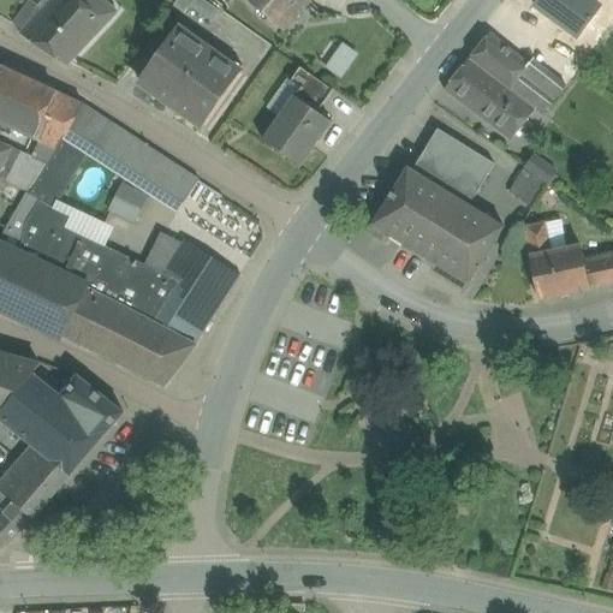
[(27,0),(12,21),(23,28),(41,10),(27,0)]
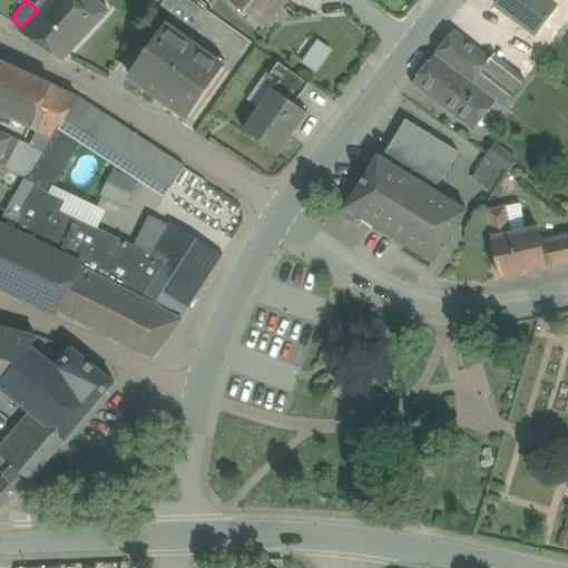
[(21,26),(17,30),(60,60),(87,32),(50,0),(46,0),(38,9),(21,26)]
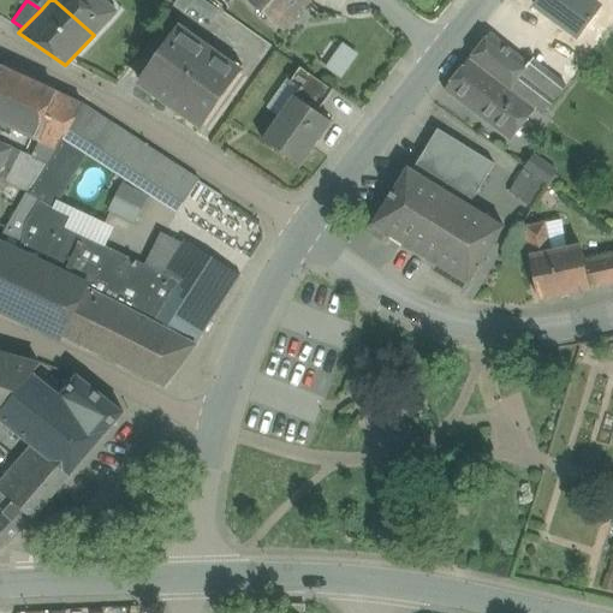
[(115,11),(103,0),(54,0),(94,35),(115,11)]
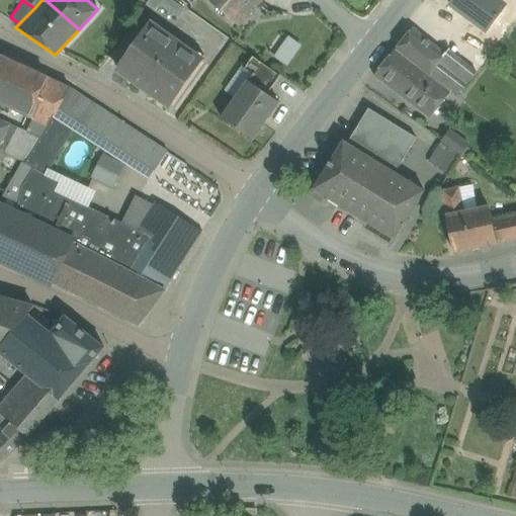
[(147,0),(145,3),(155,10),(159,5),(162,0),(147,0)]
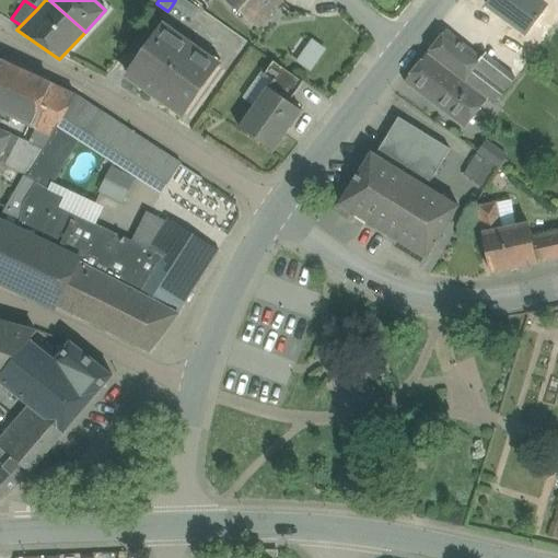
[(198,8),(187,0),(175,0),(172,6),(192,19),(198,8)]
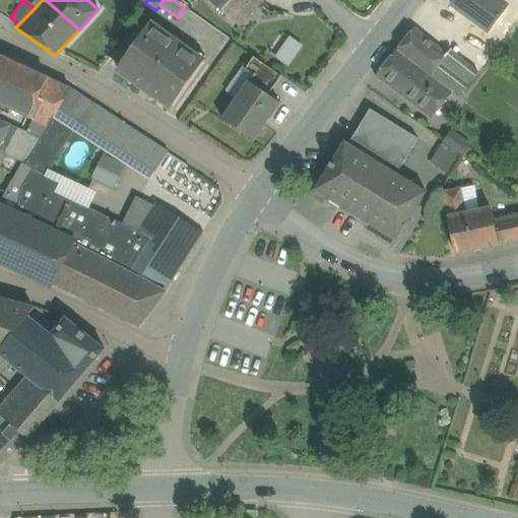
[(207,0),(234,22),(253,0),(255,0),(258,2),(260,0),(207,0)]
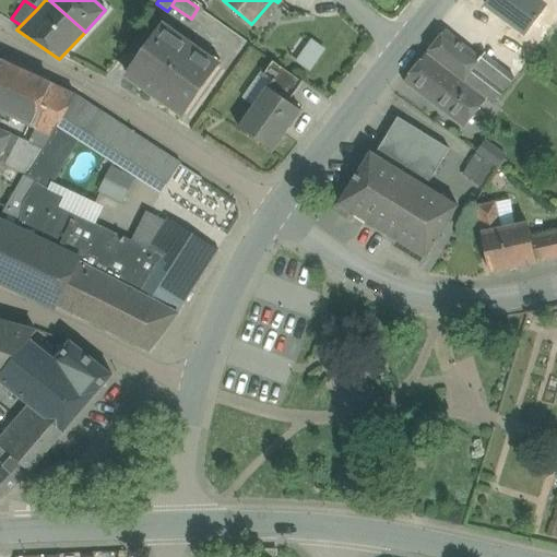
[(467,0),(504,27),(519,39),(541,11),(548,0),(467,0)]
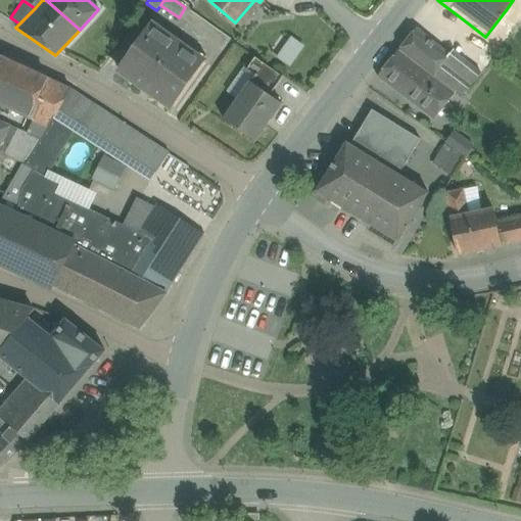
[(513,0),(506,10),(519,19),(520,20),(520,0),(513,0)]
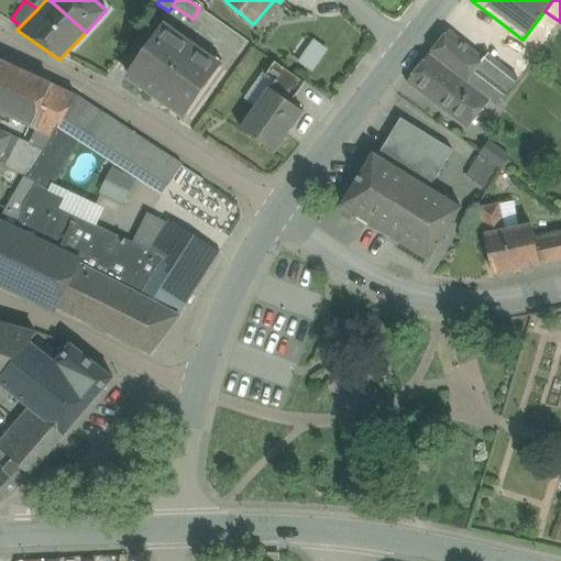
[(559,21),(545,11),(523,40),(507,28),(482,59),(465,80),(490,99),(494,102),(497,105),(538,52),(536,51),(559,21)]
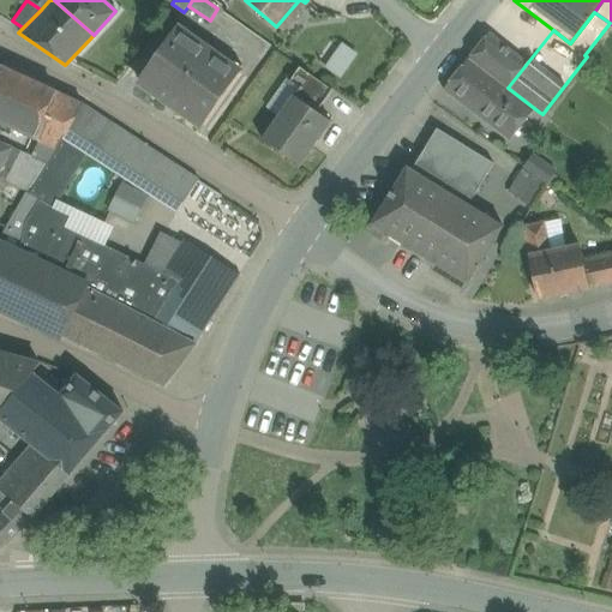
[(238,72),(175,27),(138,79),(202,124),(238,72)]
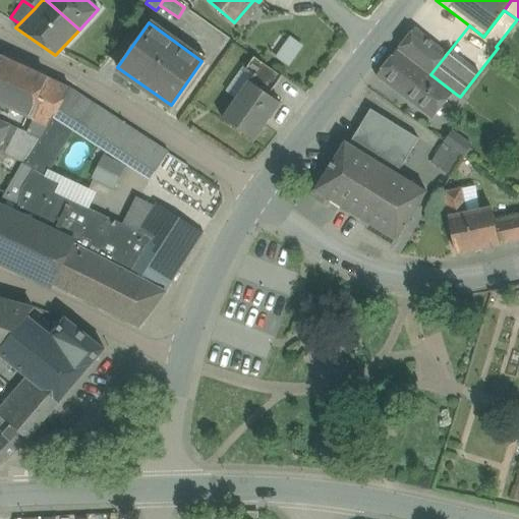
[(446,55),(412,27),(396,48),(430,74),(446,55)]
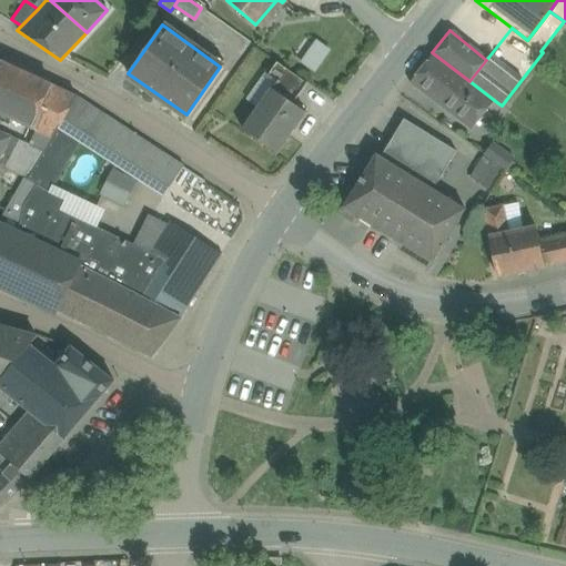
[(312,37),(301,62),(317,69),(329,44),(312,37)]
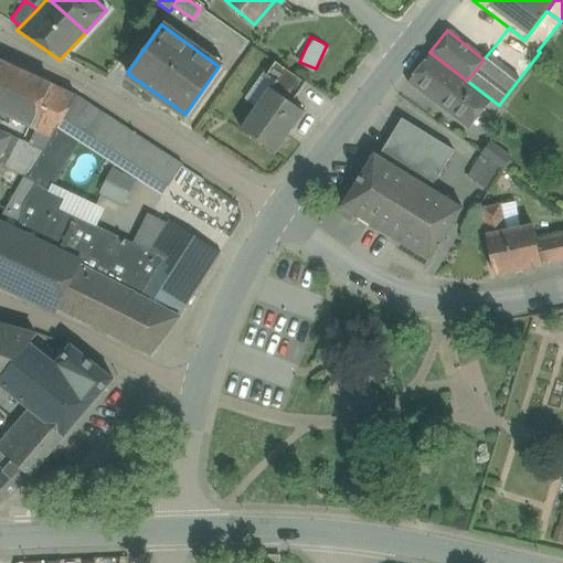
[(491,99),(429,52),(406,81),(468,129),(491,99)]
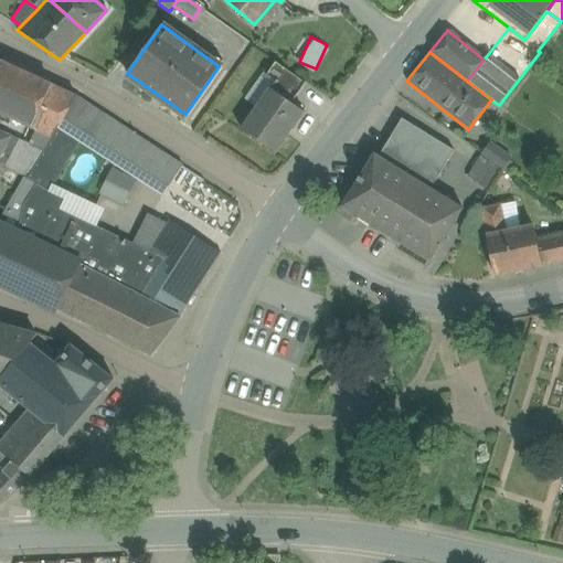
[(0,112),(16,119),(38,77),(0,61),(0,112)]
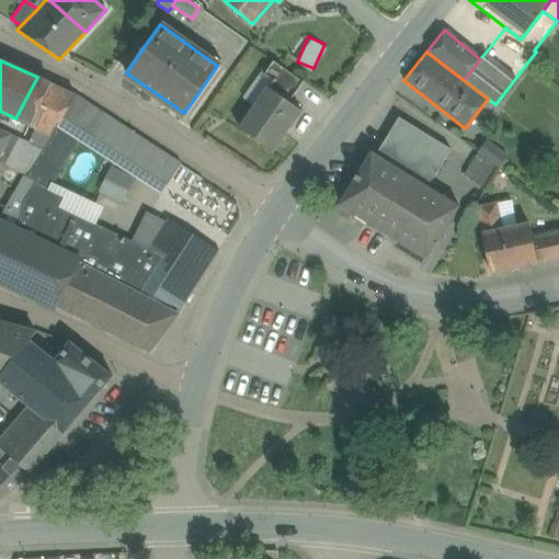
[(303,81),(273,60),(265,72),(273,78),(267,87),(288,101),(303,81)]
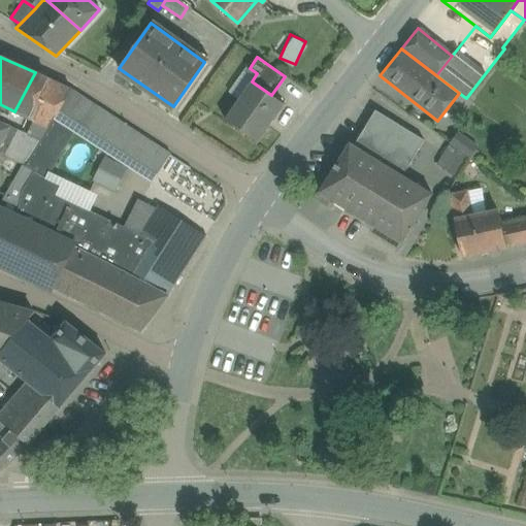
[(229,93),(238,100),(252,81),(257,73),(250,68),(247,67),(229,93)]
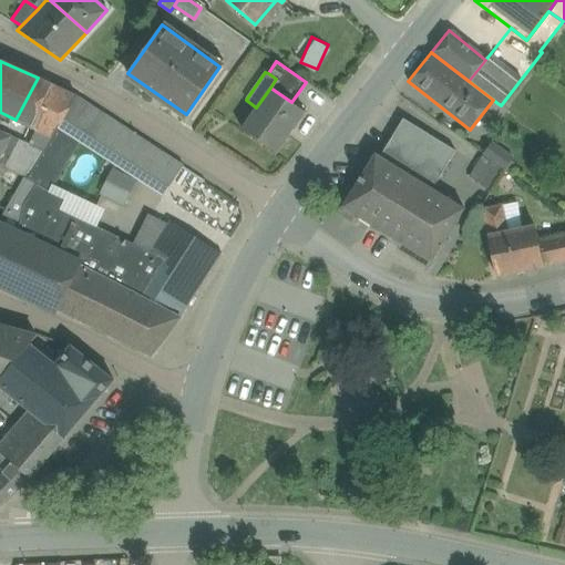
[(38,78),(16,120),(50,136),(53,132),(75,95),(38,78)]
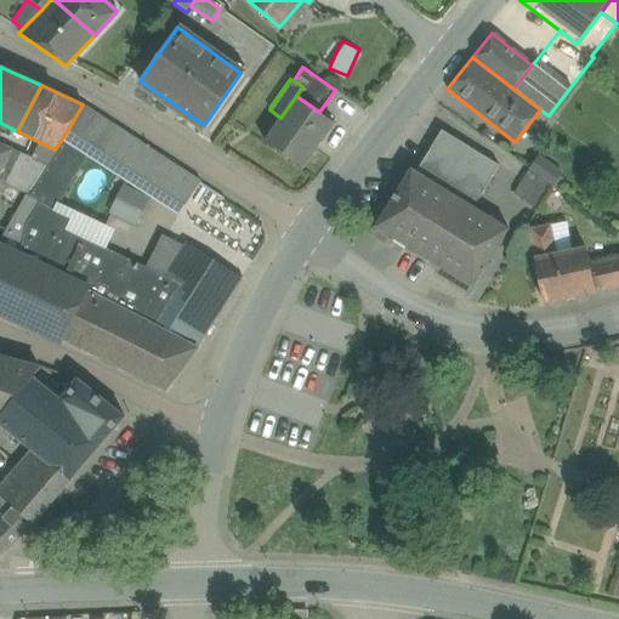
[(319,112),(296,96),(280,118),(265,140),(301,165),(333,121),(319,112)]
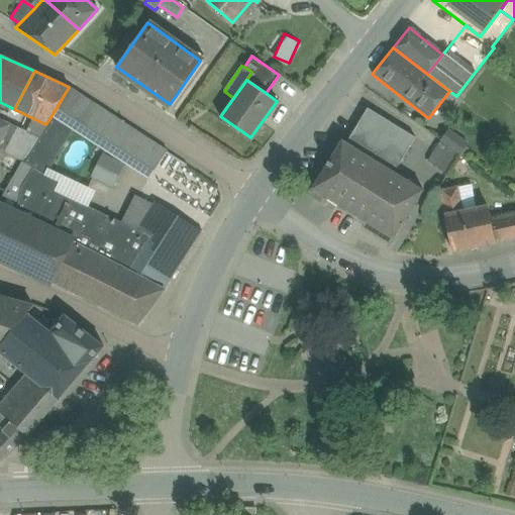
[(79,94),(69,87),(48,120),(38,136),(37,137),(24,159),(22,159),(12,173),(14,173),(10,180),(22,186),(79,94)]
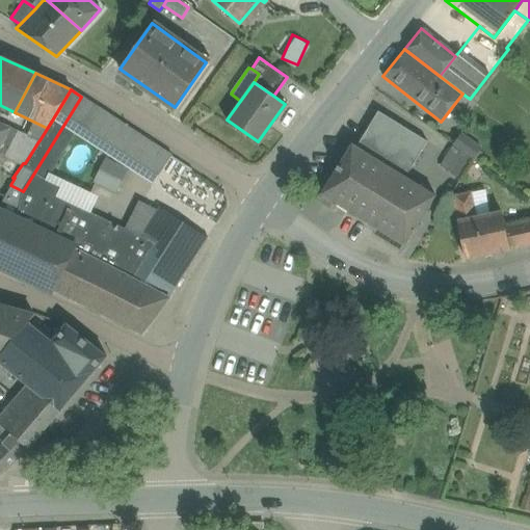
[(81,97),(23,191),(34,196),(45,180),(48,176),(75,131),(91,103),(81,97)]
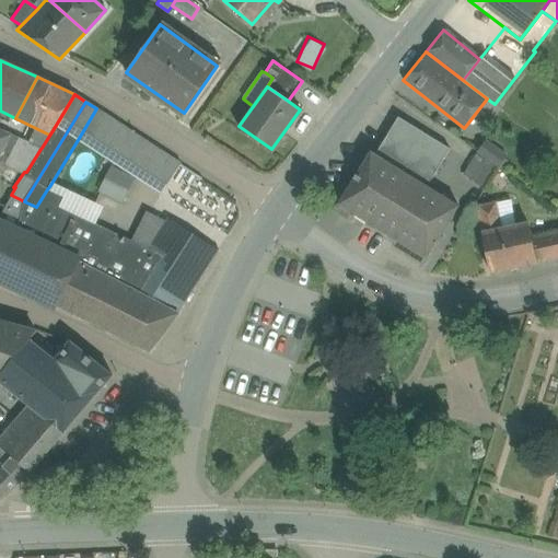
[(179,162),(96,108),(79,138),(161,192),(179,162)]
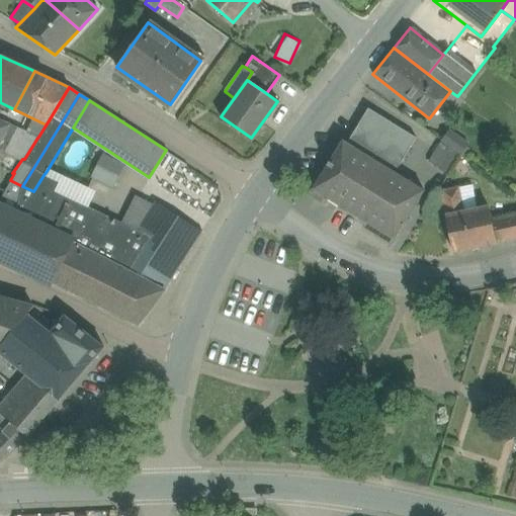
[(415,138),(367,109),(346,143),(394,172),(415,138)]
